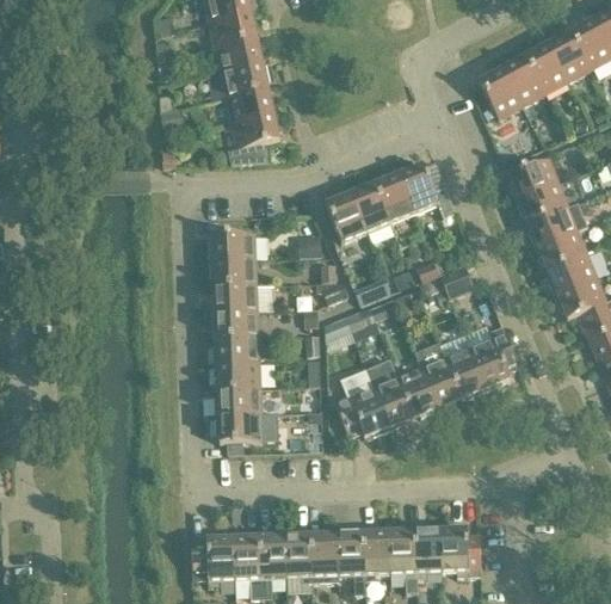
[(209,23),(254,12),(251,0),(204,0),(209,23)]
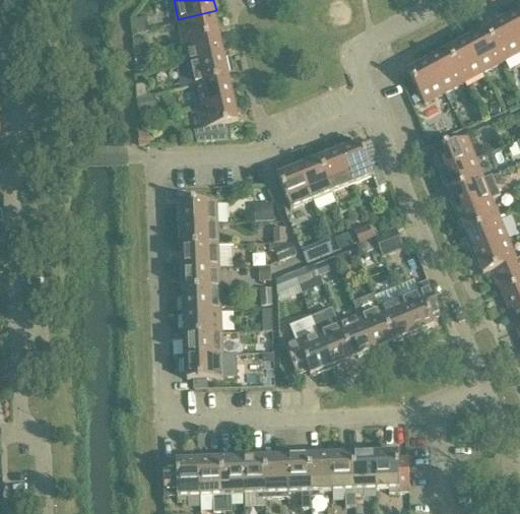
[(517,6),(503,14),(519,45),(519,7),(518,8),(517,6)]
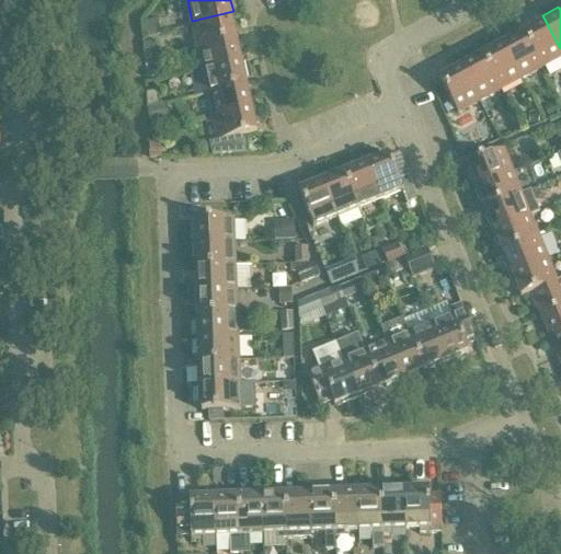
[(233,11),(192,21),(196,44),(236,35),(235,29),(237,29),(233,11)]
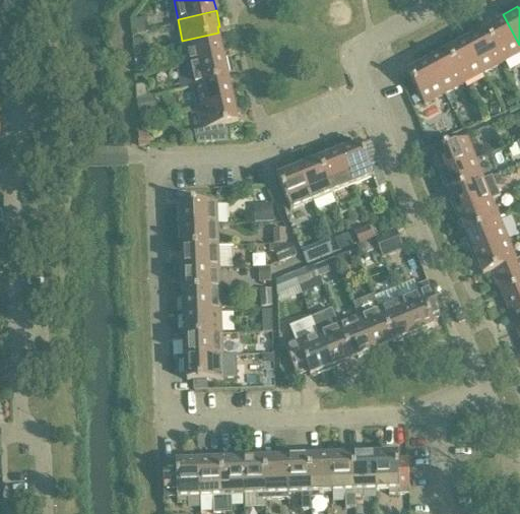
[(519,49),(519,45),(503,14),(489,21),(491,23),(484,26),(503,59),(519,49)]
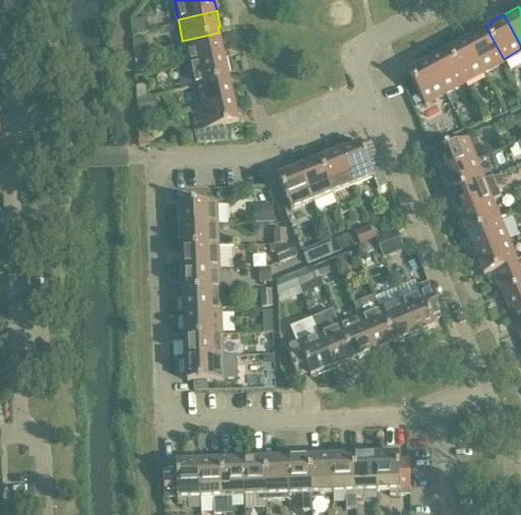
[(504,59),(485,26),(480,30),(479,27),(465,35),(484,69),(504,59)]
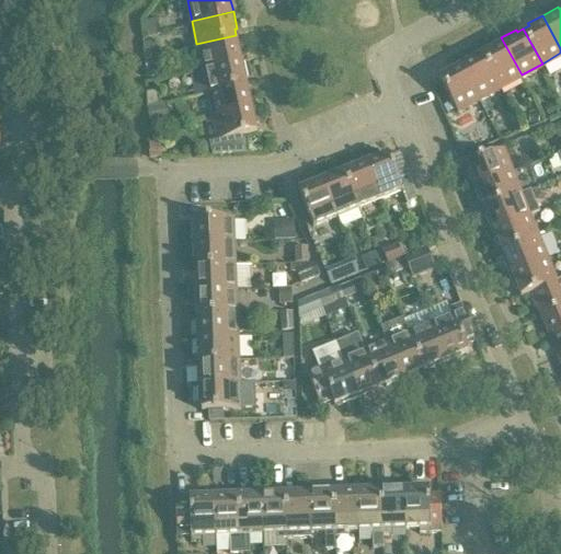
[(236,35),(196,44),(202,67),(243,58),(240,41),(237,42),(236,35)]
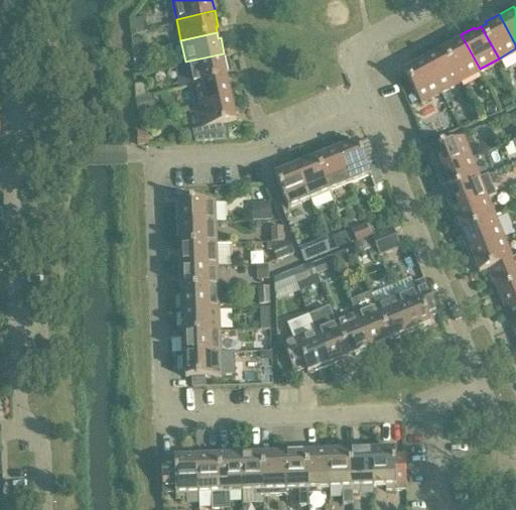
[(447,44),(442,47),(460,79),(480,69),(461,34),(446,42),(447,44)]
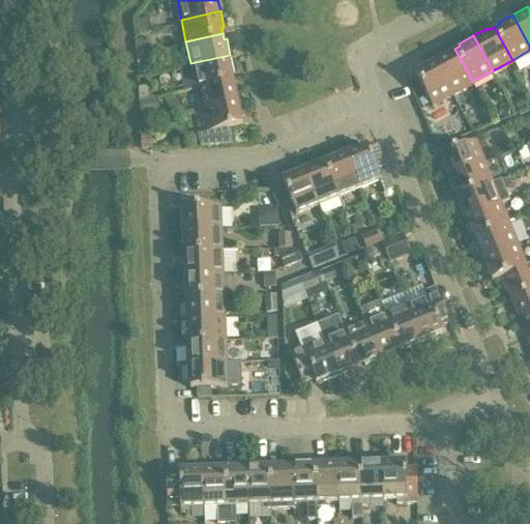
[(144,36),(136,37),(137,51),(145,50),(147,50),(147,49),(145,37),(144,36)]
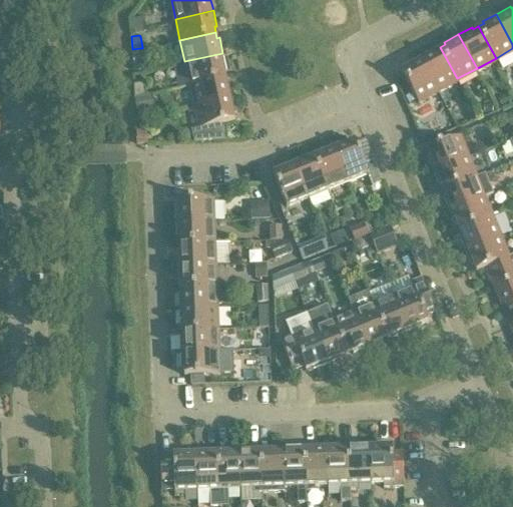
[(457,78),(440,47),(435,49),(434,47),(420,55),(438,89),(457,78)]
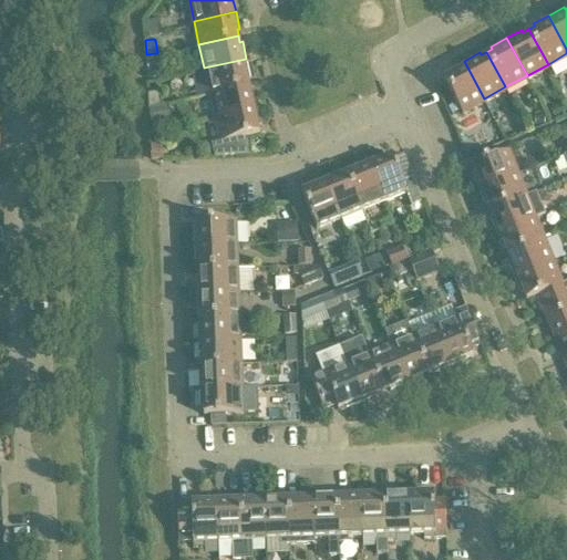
[(147,58),(147,71),(161,70),(161,56),(147,58)]
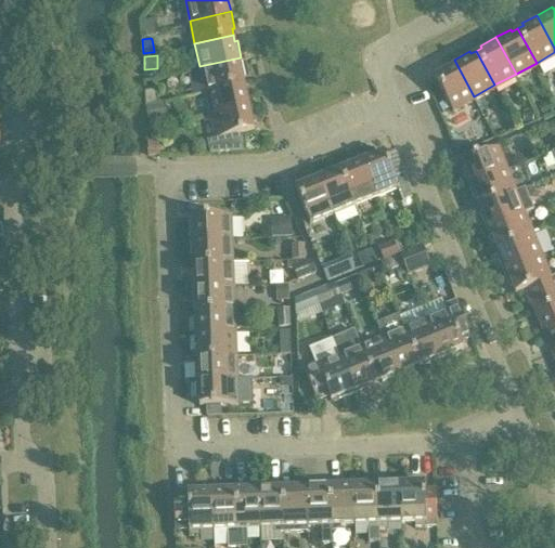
[(244,74),(241,57),(199,66),(205,90),(243,81),(242,75),(244,74)]
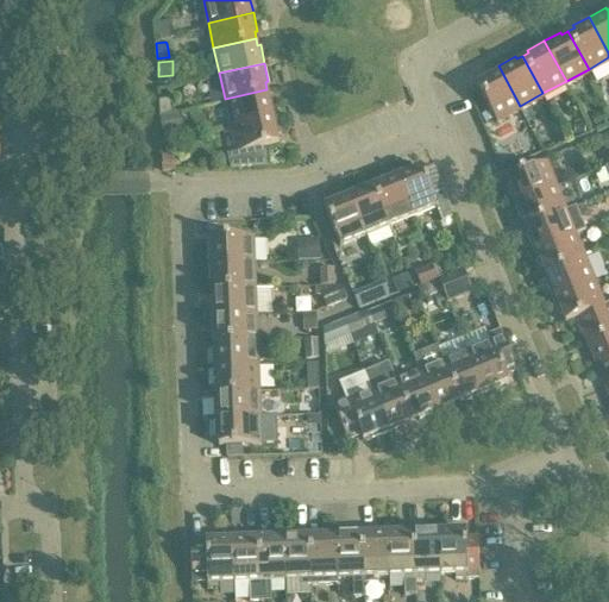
[(520,106),(498,66),(482,74),(483,76),(476,80),(490,106),(495,114),(497,118),(520,106)]
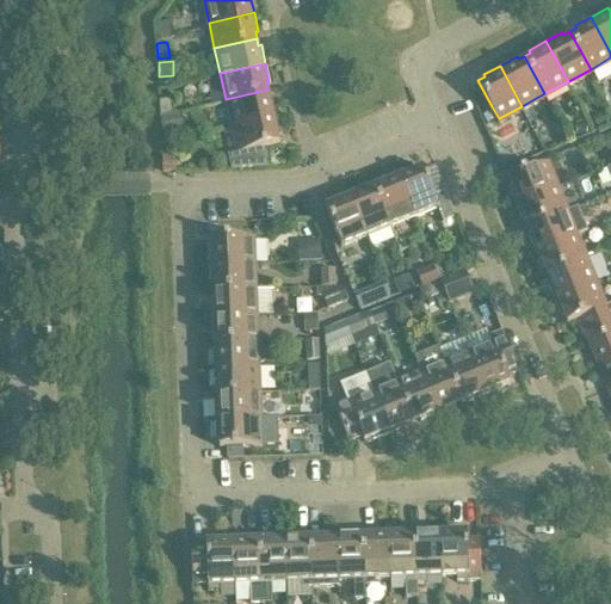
[(267,90),(226,99),(232,124),(276,113),(272,94),(270,96),(267,90)]
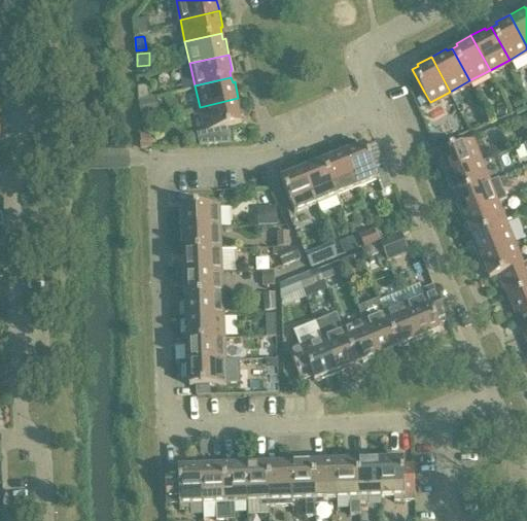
[(146,80),(137,82),(138,97),(149,94),(146,80)]
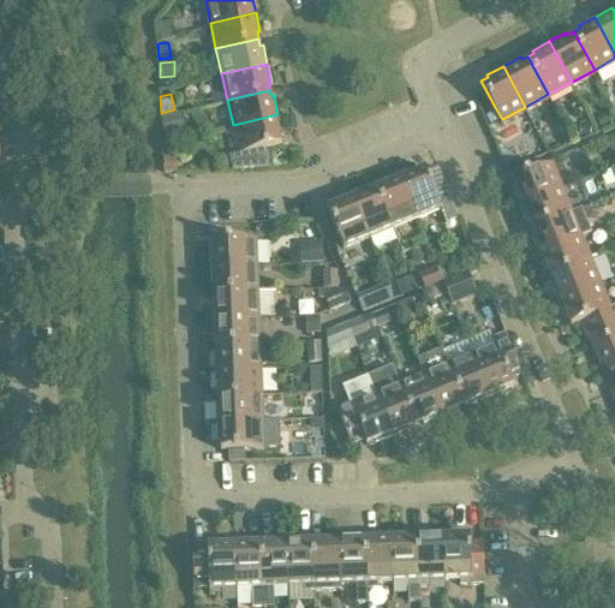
[(491,119),(500,115),(495,107),(487,112),(491,119)]
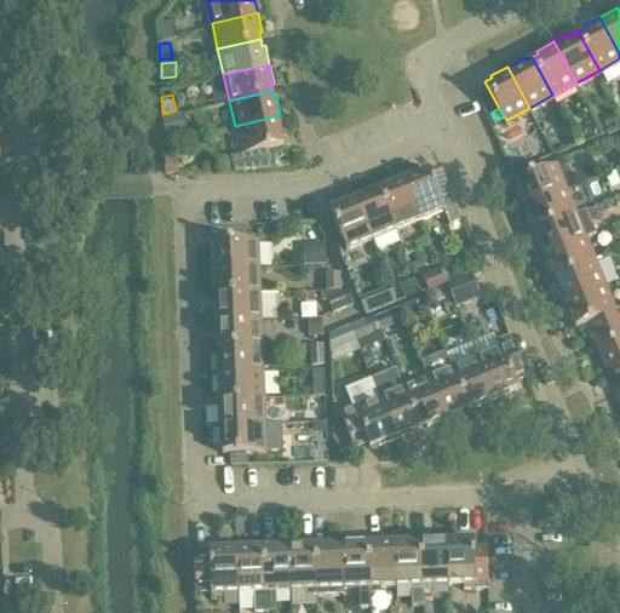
[(610,108),(603,113),(607,121),(615,116),(610,108)]
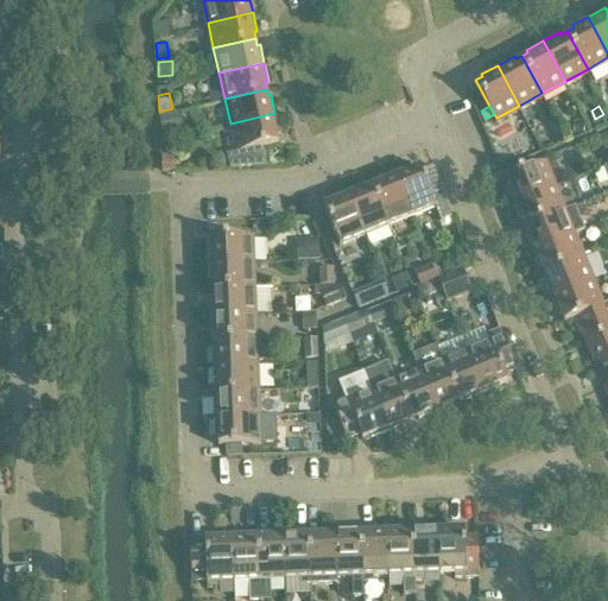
[(159,113),(163,130),(183,125),(179,108),(159,113)]
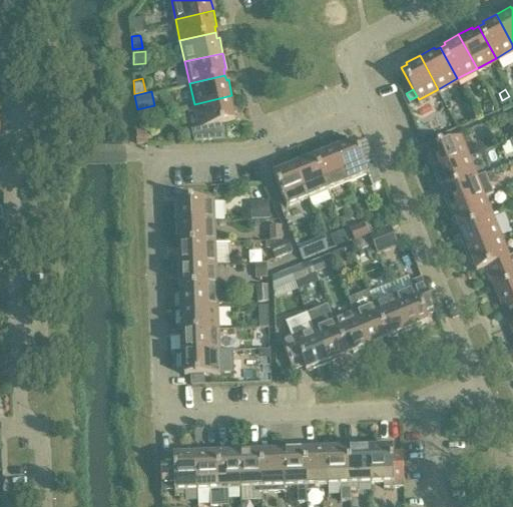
[(194,104),(198,124),(190,126),(193,138),(224,136),(221,120),(234,117),(232,111),(235,110),(231,95),(194,104)]
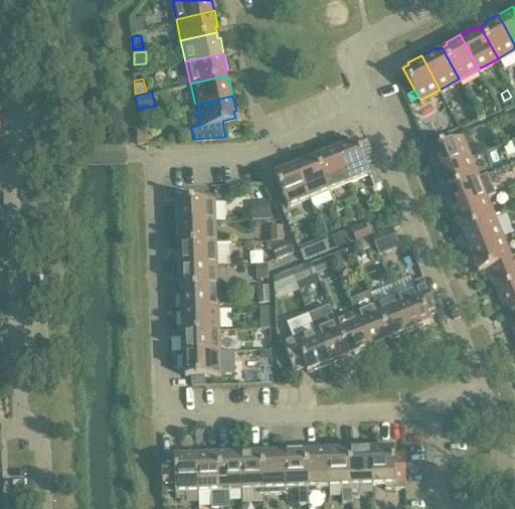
[(494,101),(485,101),(486,110),(494,110),(494,101)]
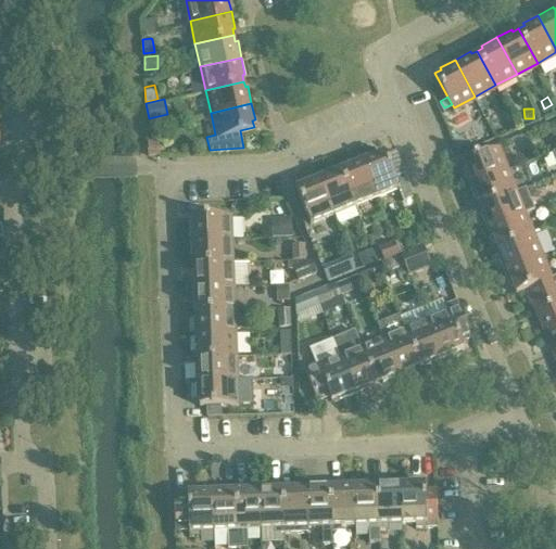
[(160,138),(149,138),(150,151),(161,151),(160,138)]
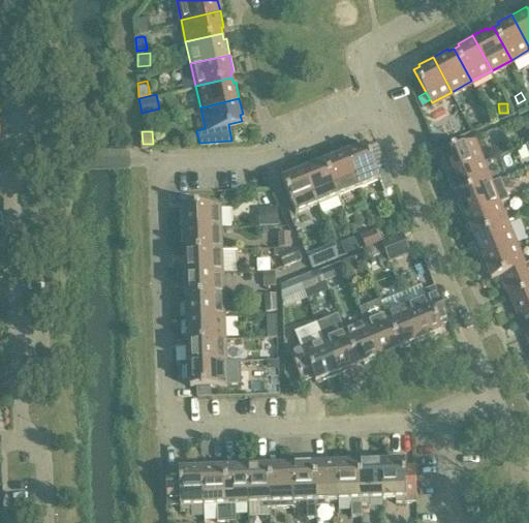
[(446,173),(484,157),(475,136),(440,150),(443,156),(440,157),(446,173)]
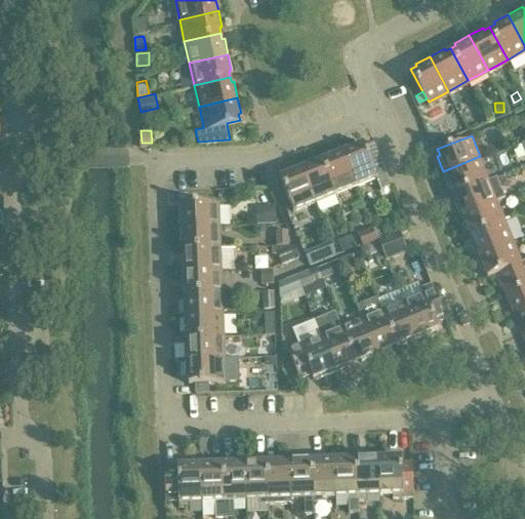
[(381,160),(373,164),(364,140),(357,143),(356,141),(341,146),(357,183),(377,174),(382,187),(391,184),(381,160)]
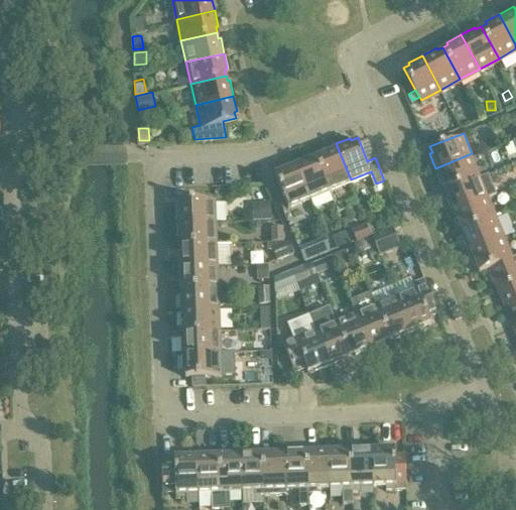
[(351,179),(336,143),(320,149),(321,152),(316,154),(330,187),(351,179)]
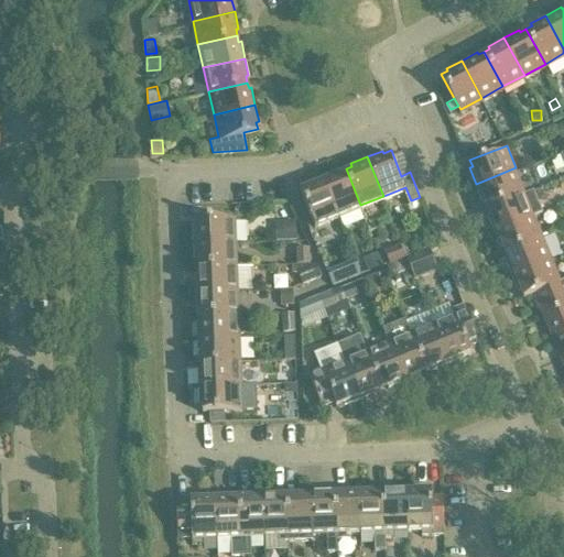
[(524,189),(516,167),(476,184),(483,200),(485,199),(487,205),(524,189)]
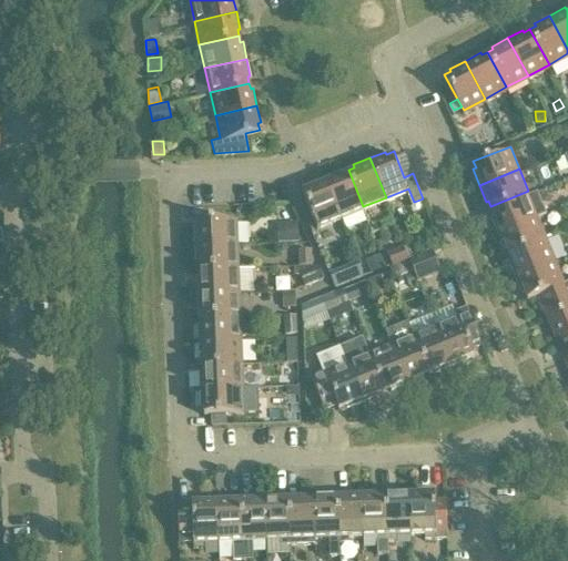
[(341,170),(325,175),(341,215),(363,206),(348,170),(342,172),(341,170)]
